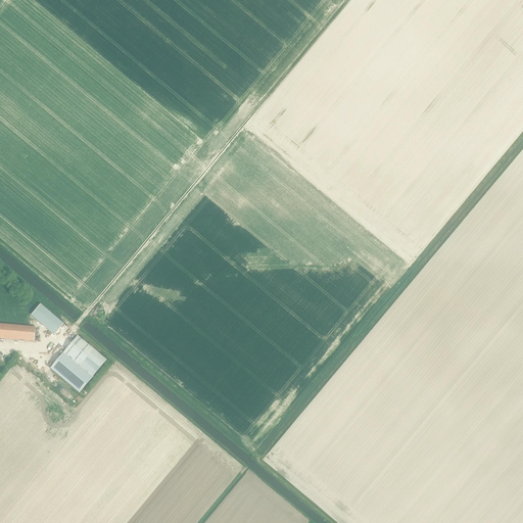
[(40,304),(31,316),(54,336),(63,325),(40,304)]
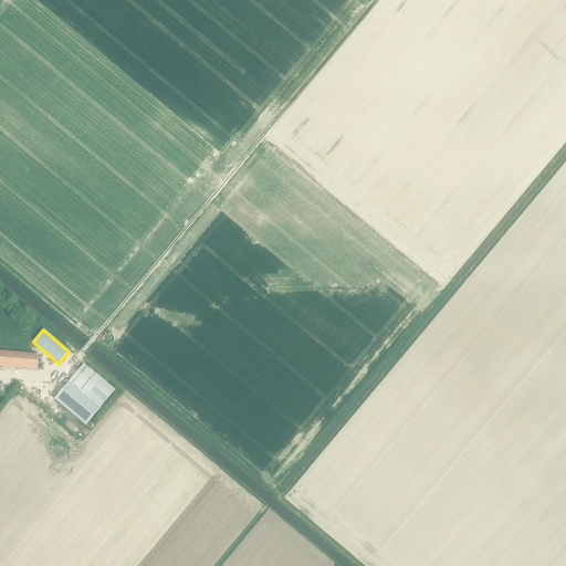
[(0,350),(0,366),(37,369),(38,354),(0,350)]
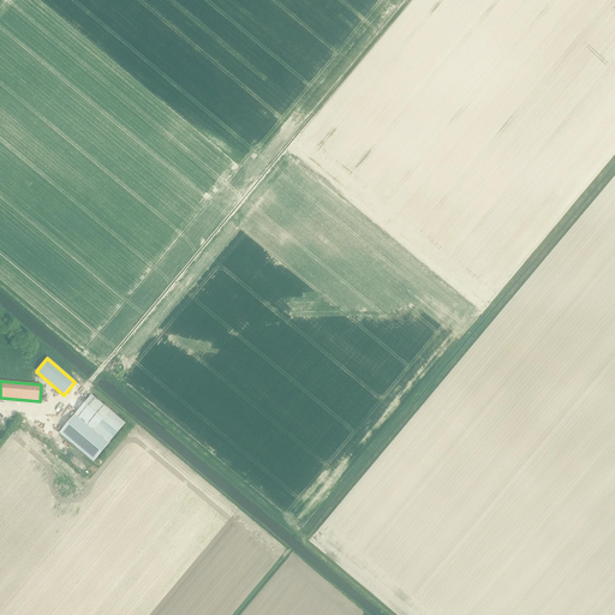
[(91,395),(76,415),(108,442),(124,423),(91,395)]
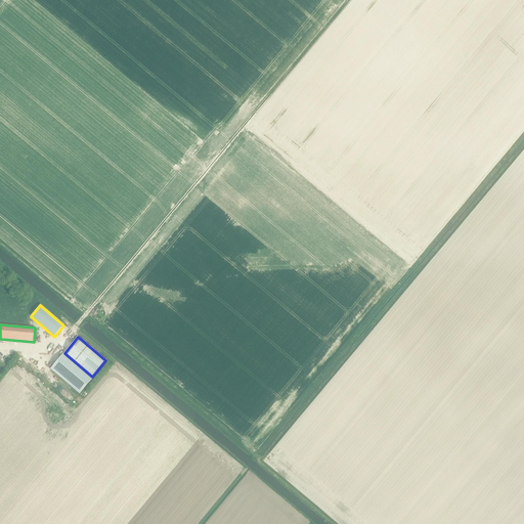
[(47,360),(48,358),(40,352),(36,356),(39,358),(41,356),(42,357),(40,360),(51,368),(53,365),(47,360)]
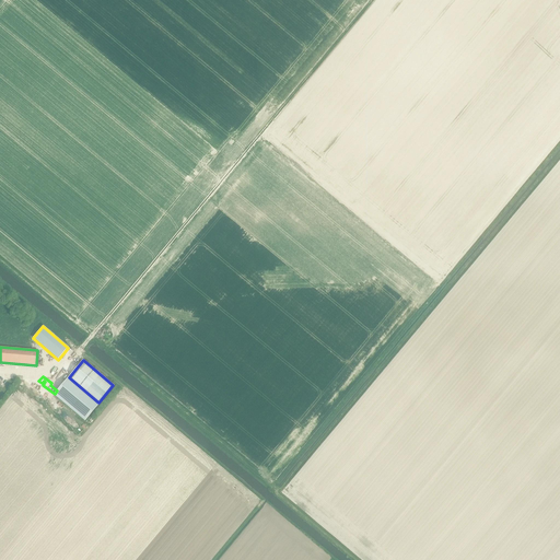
[(68,378),(54,395),(83,420),(98,403),(68,378)]
